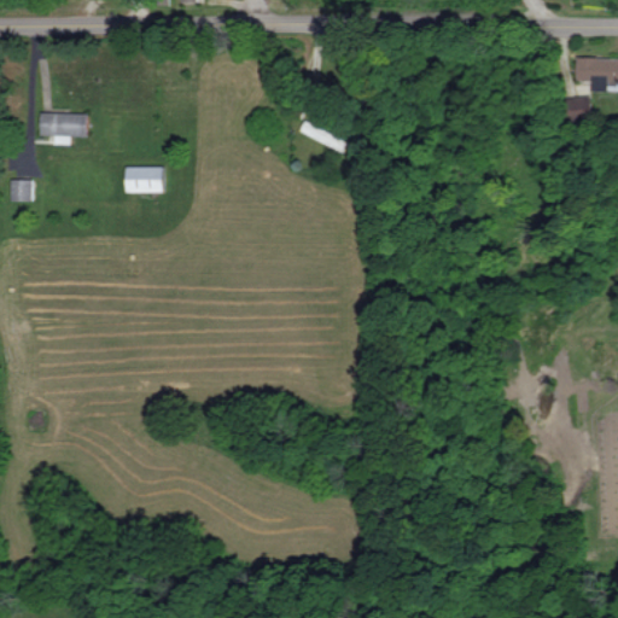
[(617,57),(578,57),(578,81),(594,81),(594,91),(610,91),(610,80),(617,80),(617,57)]
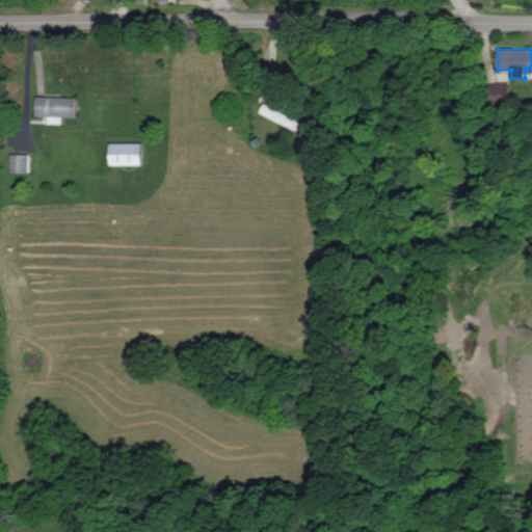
[(77,97),(37,97),(36,116),(48,116),(48,123),(62,124),(62,116),(77,116),(77,97)]
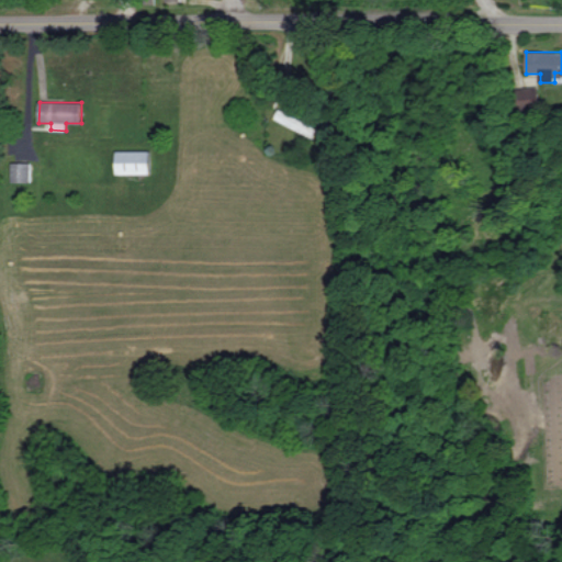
[(316,127),(278,110),(273,119),(312,136),(316,127)]
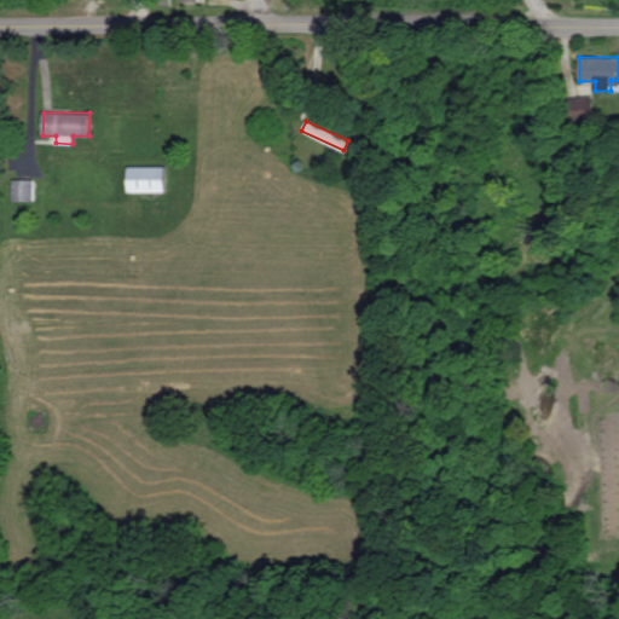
[(165,166),(128,166),(128,191),(166,191),(165,166)]
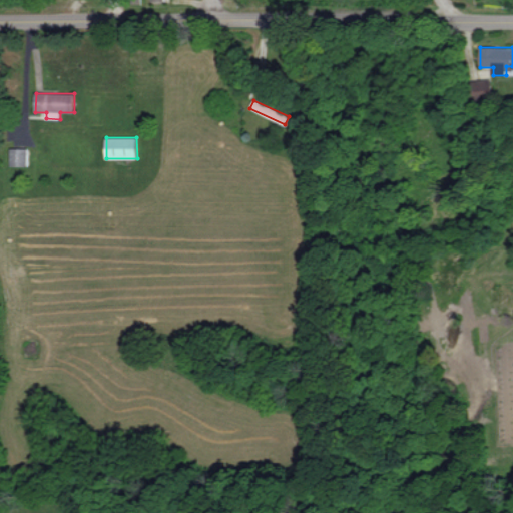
[(28,148),(10,148),(11,166),(29,166),(28,148)]
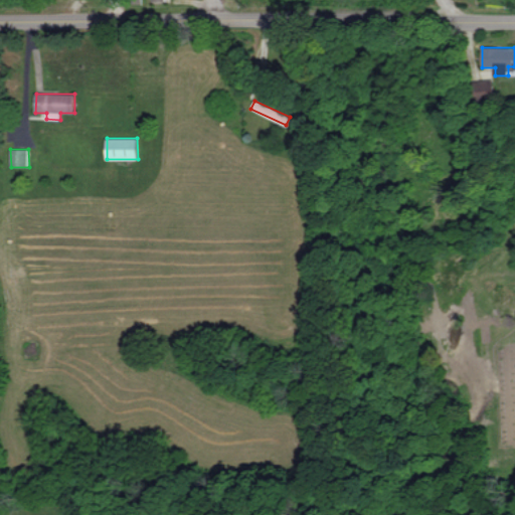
All buildings are outlined.
